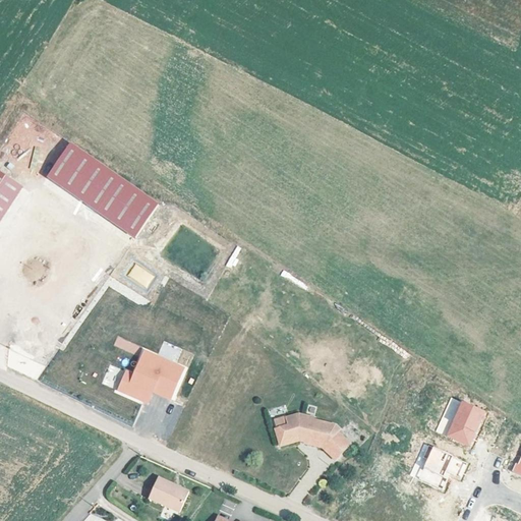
[(158,205),(69,143),(46,177),(134,239),(158,205)]
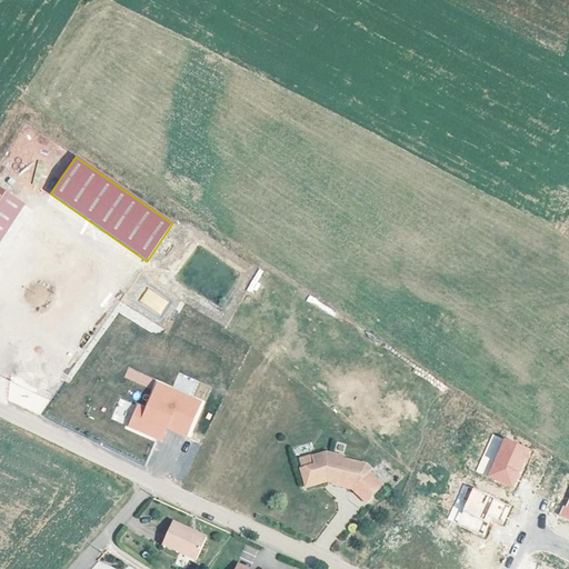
[(0,188),(0,240),(25,205),(0,188)]
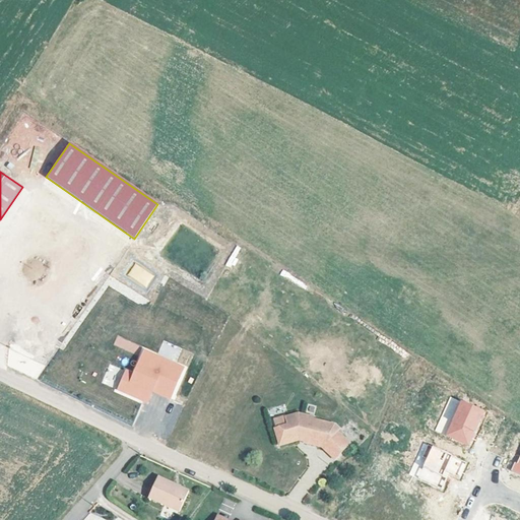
[(146,287),(154,275),(135,263),(127,275),(146,287)]
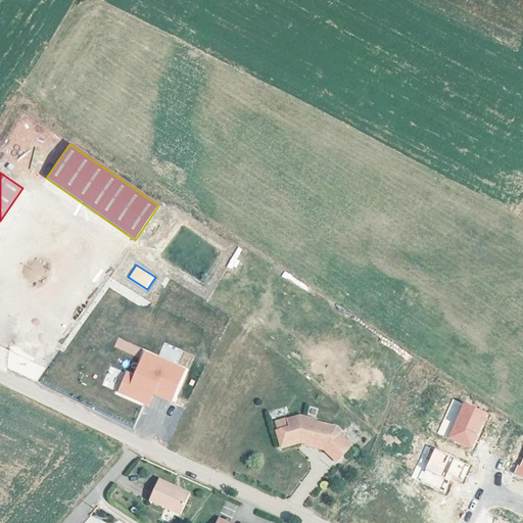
[(114,347),(136,357),(140,347),(117,338),(114,347)]
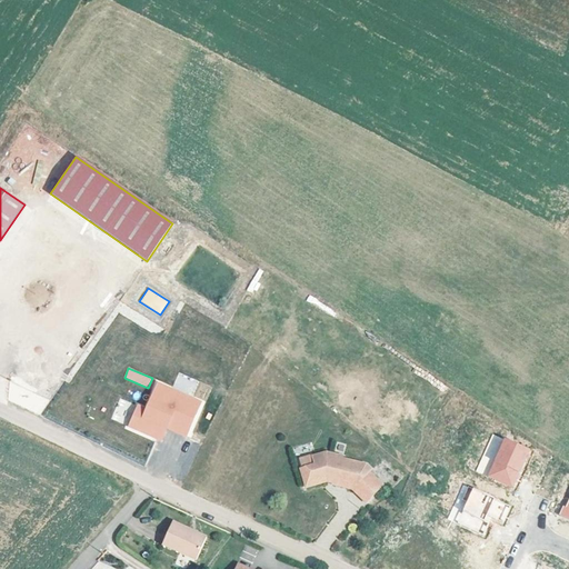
[(200,402),(156,383),(145,409),(137,406),(127,426),(155,438),(160,425),(165,427),(185,436),(200,402)]
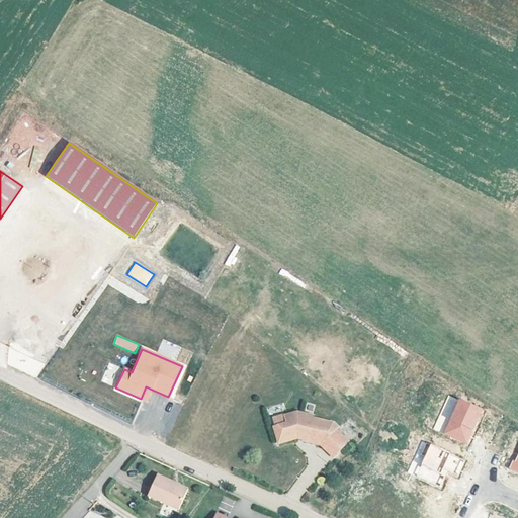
[(146,386),(141,399),(145,401),(150,389),(146,386)]
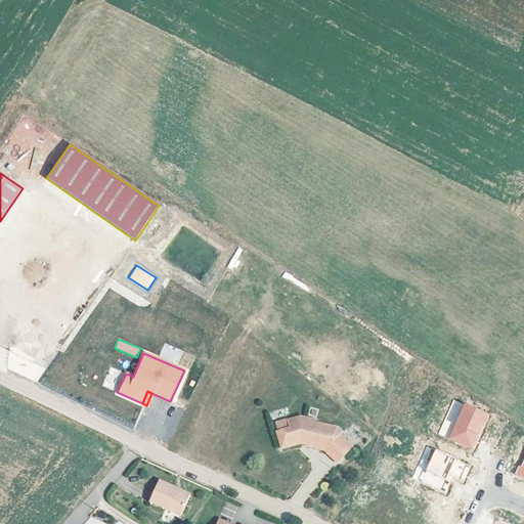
[(437,434),(471,449),(481,427),(479,426),(480,422),(482,423),(486,415),(464,405),(454,426),(443,420),(437,434)]
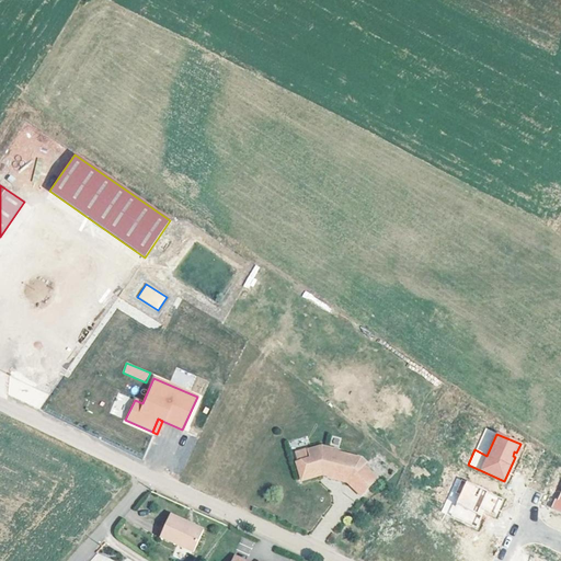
[(321,446),(308,449),(310,456),(296,460),(300,478),(321,471),(329,473),(328,476),(328,478),(346,482),(348,480),(362,494),(377,478),(363,465),(365,462),(361,458),(336,451),(336,449),(321,446)]
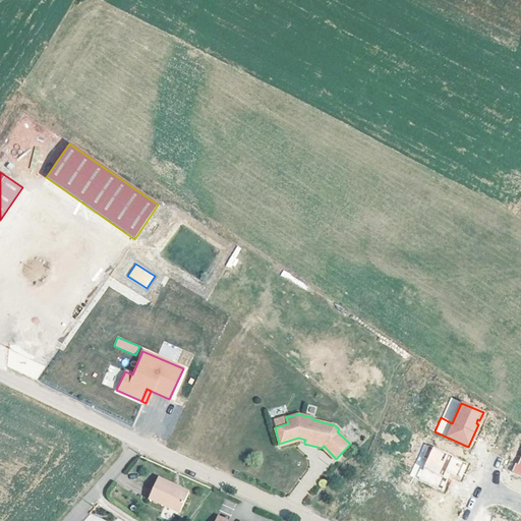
[(272,419),(275,427),(288,423),(286,417),(286,415),(272,419)]
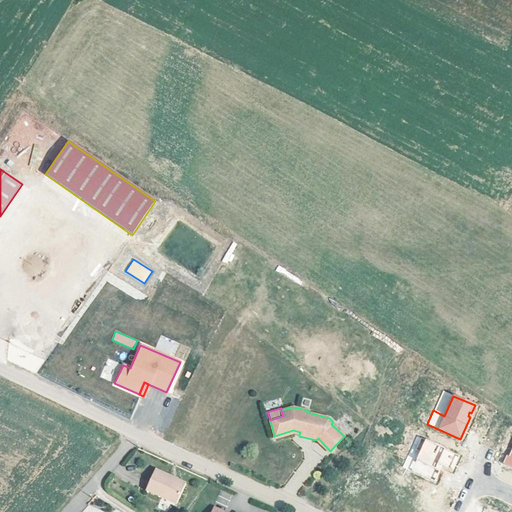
[(293,430),(274,436),(275,438),(293,433),(299,434),(300,432),(293,430)]
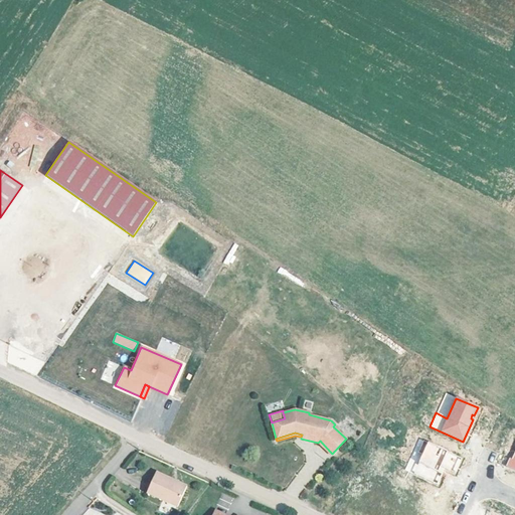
[(415,476),(439,486),(444,475),(440,474),(443,468),(455,474),(461,459),(422,442),(417,454),(424,457),(415,476)]
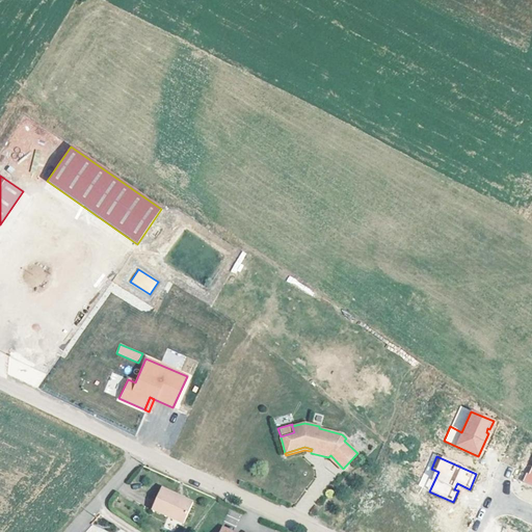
[(431,469),(429,468),(420,487),(429,491),(439,472),(431,469)]
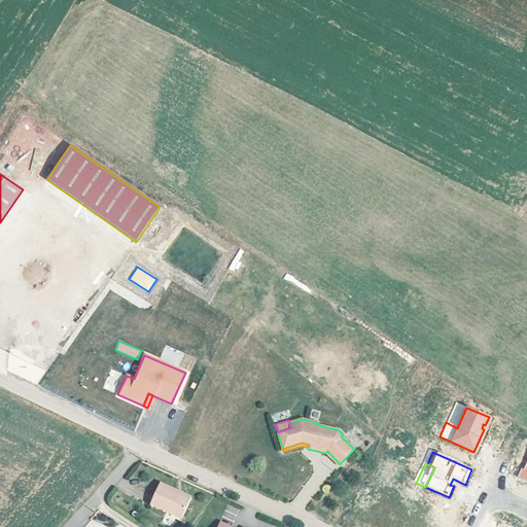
[(521,469),(518,478),(526,482),(526,463),(524,470),(521,469)]
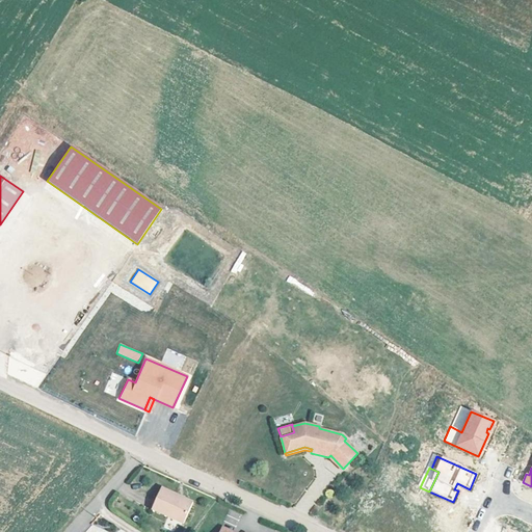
[(203,508),(169,494),(161,514),(193,529),(203,508)]
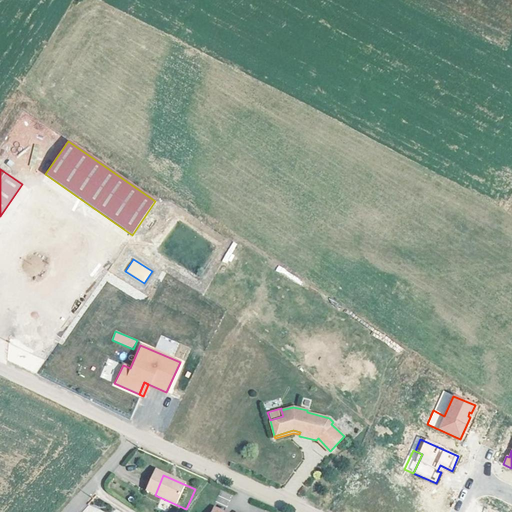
[(438,511),(442,504),(439,502),(434,511),(438,511)]
